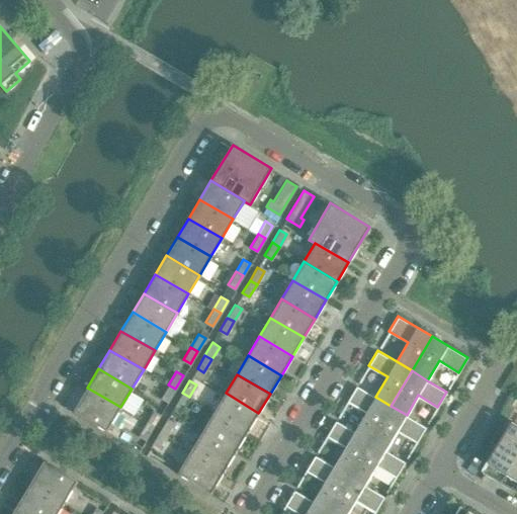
[(168,402),(175,389),(168,384),(161,397),(168,402)]
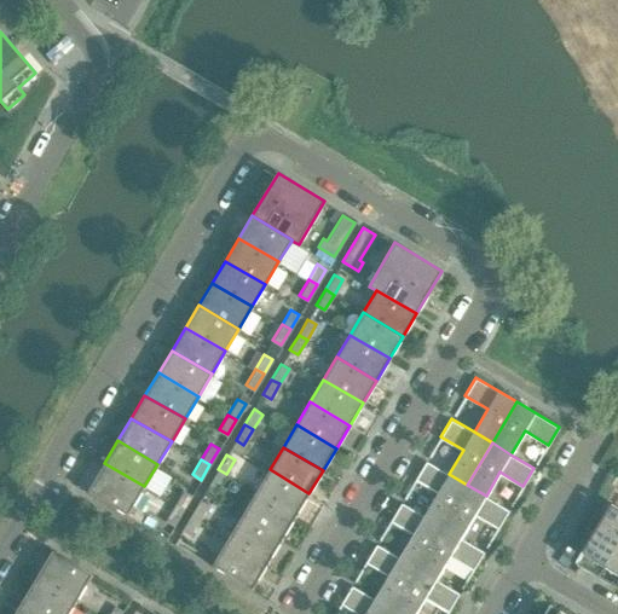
[(443,526),(467,485),(449,474),(426,459),(415,478),(438,492),(425,515),(443,526)]
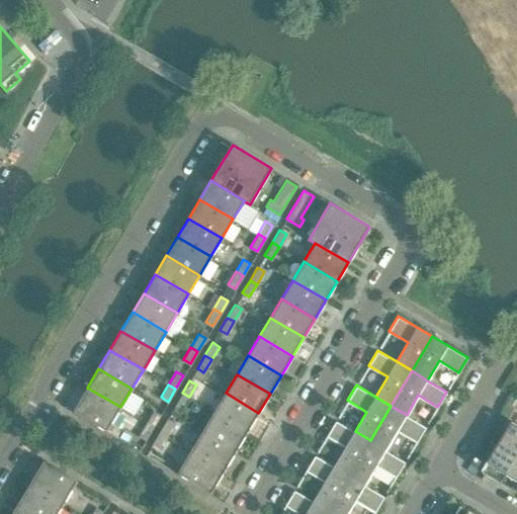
[(73,411),(106,431),(120,407),(87,388),(73,411)]
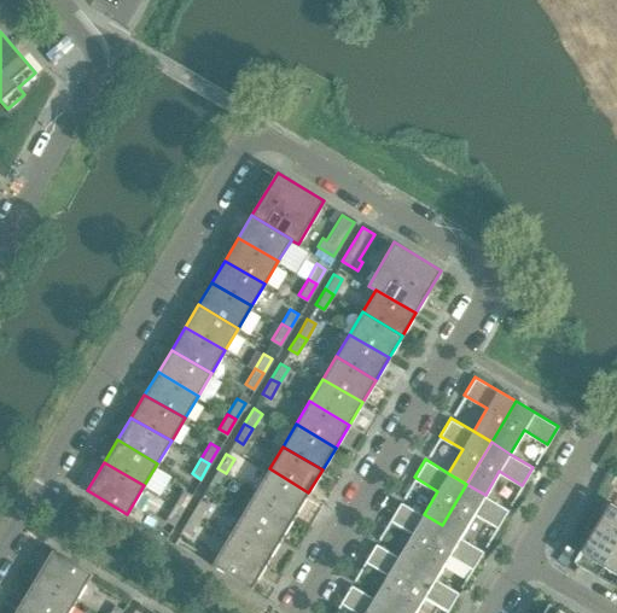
[(217,489),(226,473),(217,468),(208,484),(217,489)]
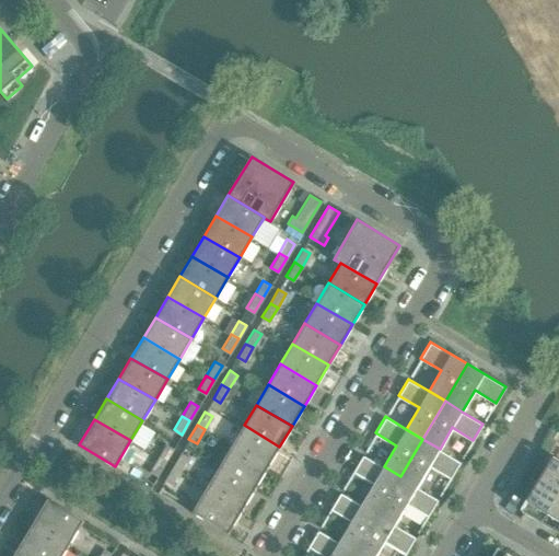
[(279,447),(244,425),(232,446),(267,467),(279,447)]
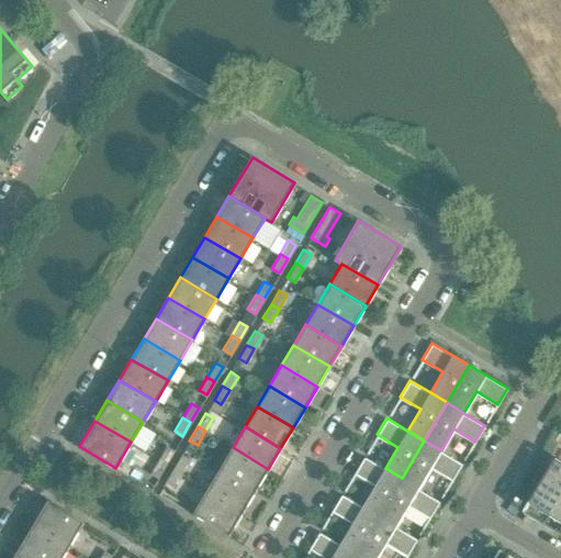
[(451,480),(462,462),(441,450),(424,441),(402,478),(418,488),(432,467),(451,479),(450,479),(451,480)]
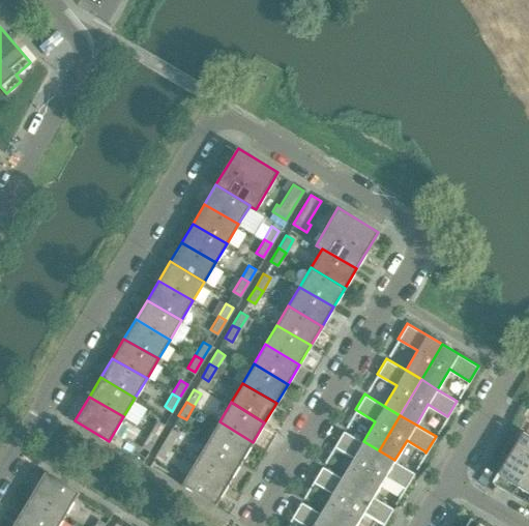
[(156,436),(164,422),(157,418),(149,432),(156,436)]
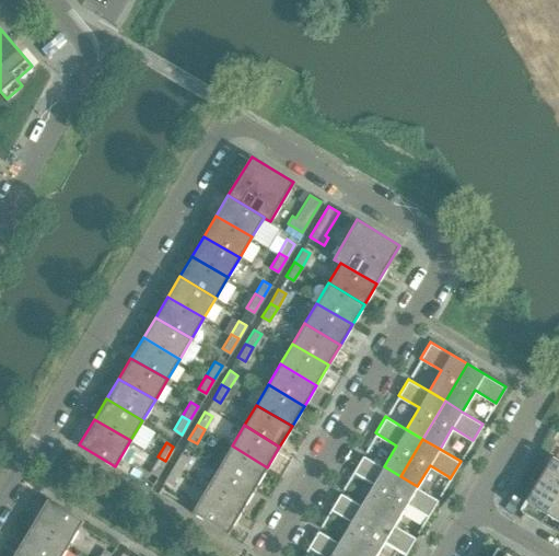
[(267,467),(232,446),(219,465),(255,487),(267,467)]
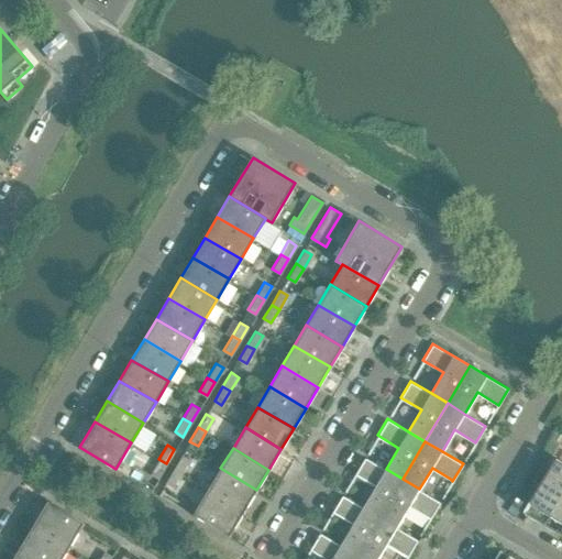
[(182,472),(189,459),(182,455),(174,468),(182,472)]
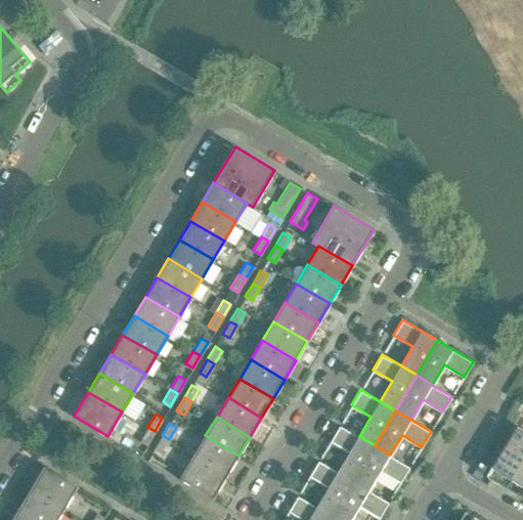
[(353,481),(375,445),(359,436),(339,425),(330,440),(331,441),(332,440),(350,451),(338,472),(353,481)]
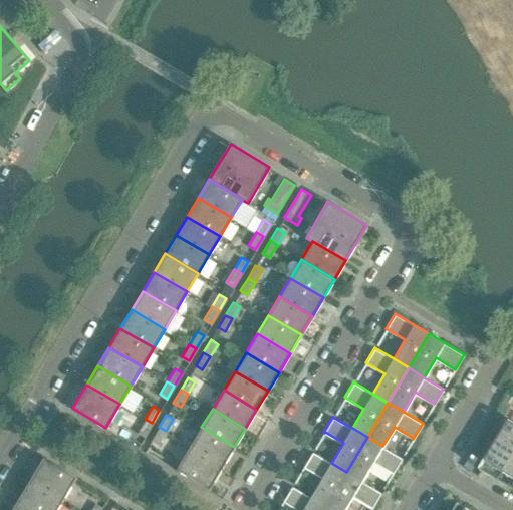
[(144,436),(152,423),(145,419),(137,432),(144,436)]
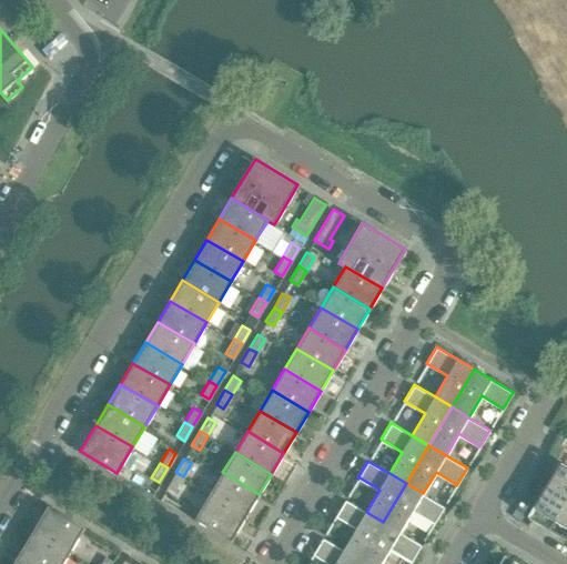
[(549,530),(566,499),(566,474),(557,469),(527,516),(549,530)]
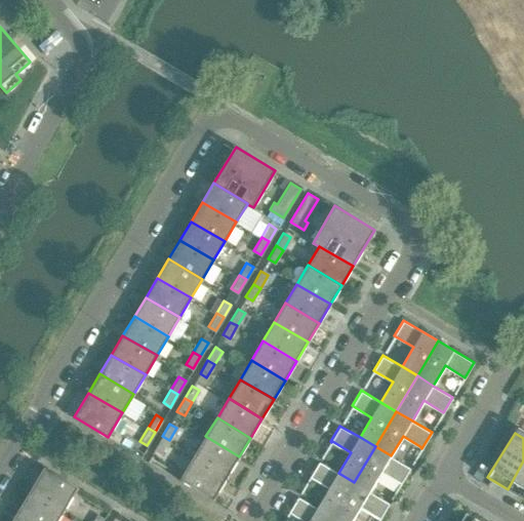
[(161,453),(169,440),(162,436),(154,449),(161,453)]
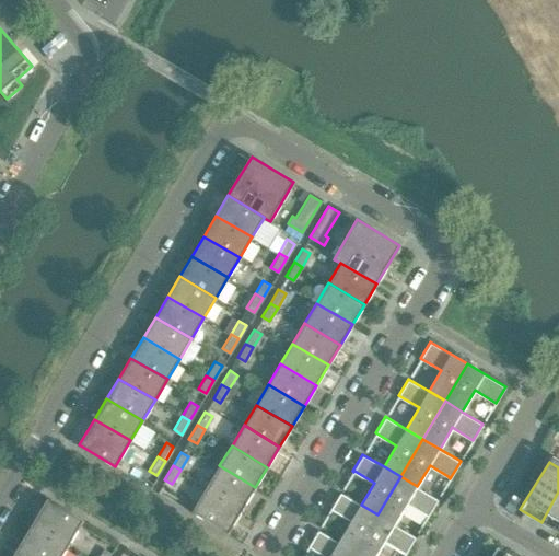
[(255,487),(219,465),(207,486),(243,508),(255,487)]
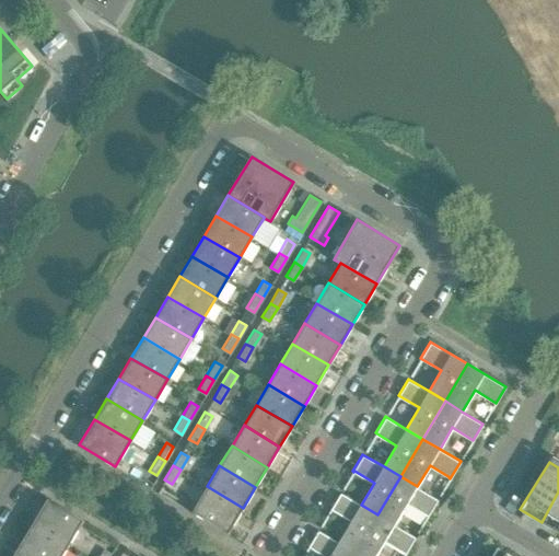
[(428,516),(438,499),(437,498),(417,486),(400,476),(377,514),(394,524),(407,502),(427,514),(427,516),(428,516)]
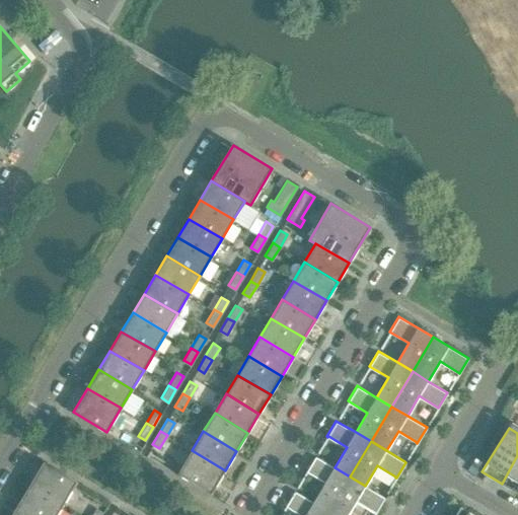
[(225,470),(192,450),(177,473),(211,494),(225,470)]
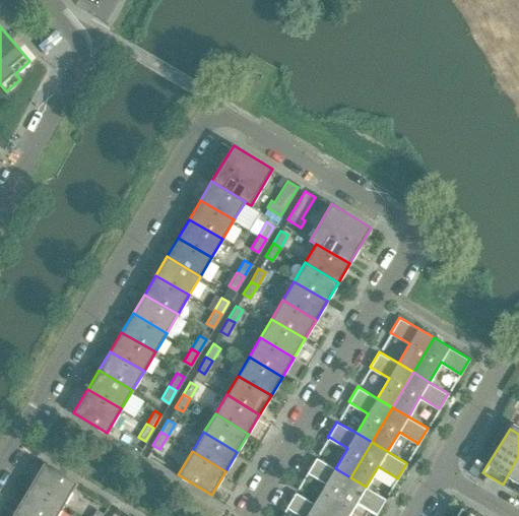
[(350,477),(335,468),(316,456),(307,472),(308,472),(326,482),(314,503),(330,512),(350,477)]
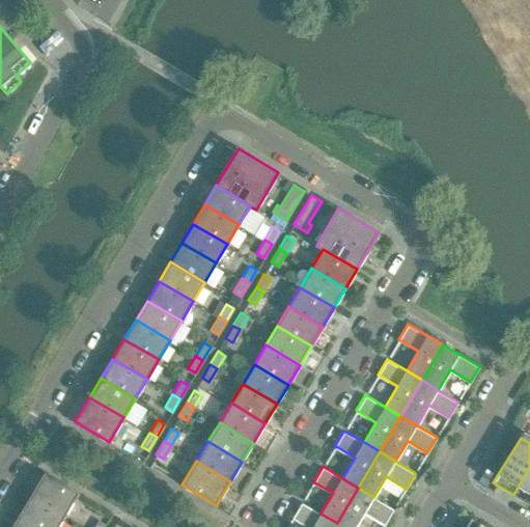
[(529,466),(513,495),(529,504),(529,466)]
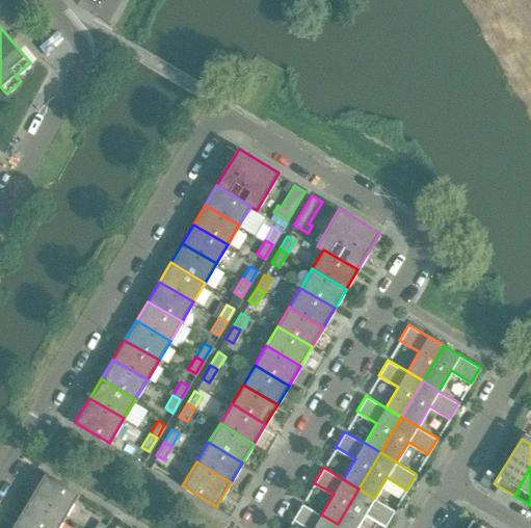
[(65,517),(79,494),(45,473),(30,497),(65,517)]
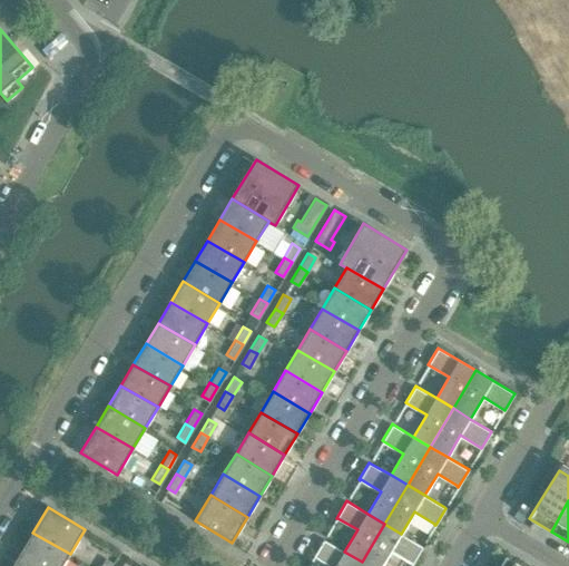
[(412,564),(423,546),(421,545),(421,546),(401,534),(384,524),(362,562),(369,565),(381,565),(392,550),(412,562),(411,563),(412,564)]
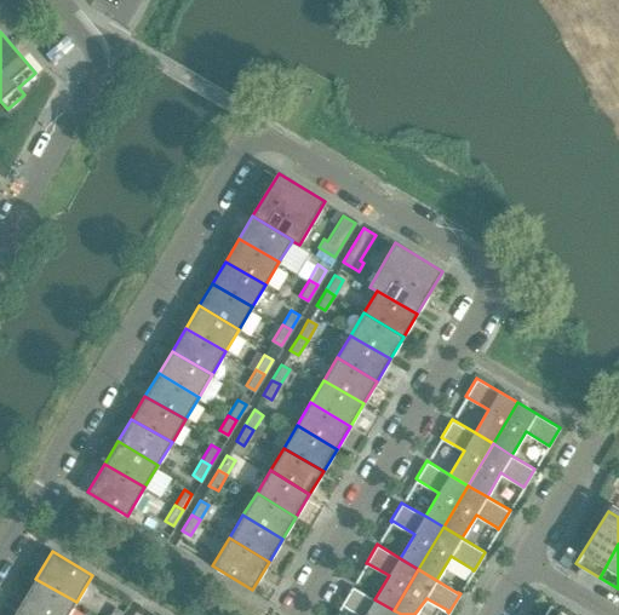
[(45,614),(68,614),(75,603),(76,602),(35,579),(22,602),(45,614)]
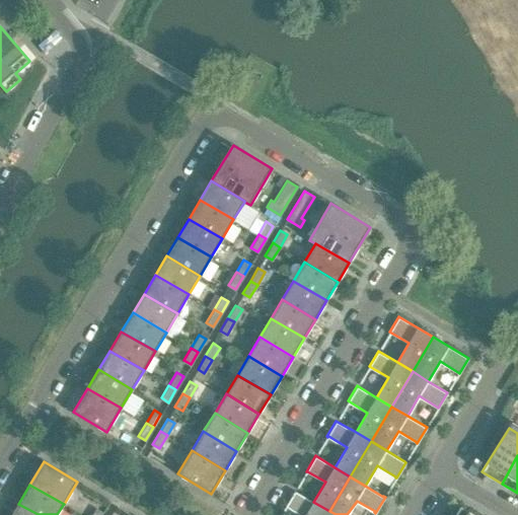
[(326,514),(329,511),(313,502),(294,490),(285,506),(301,514),(326,514)]
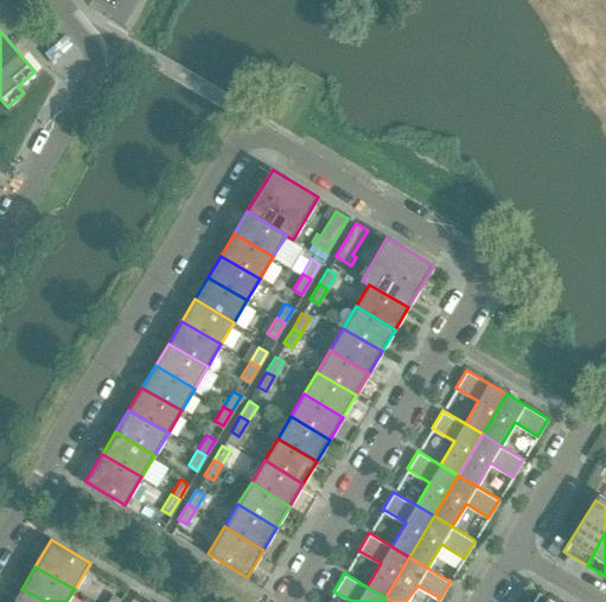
[(44,601),(21,589),(13,601),(44,601)]
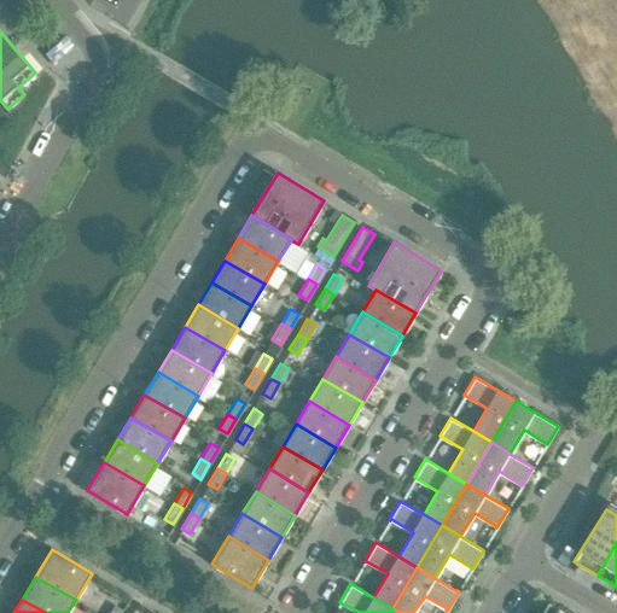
All buildings are outlined.
